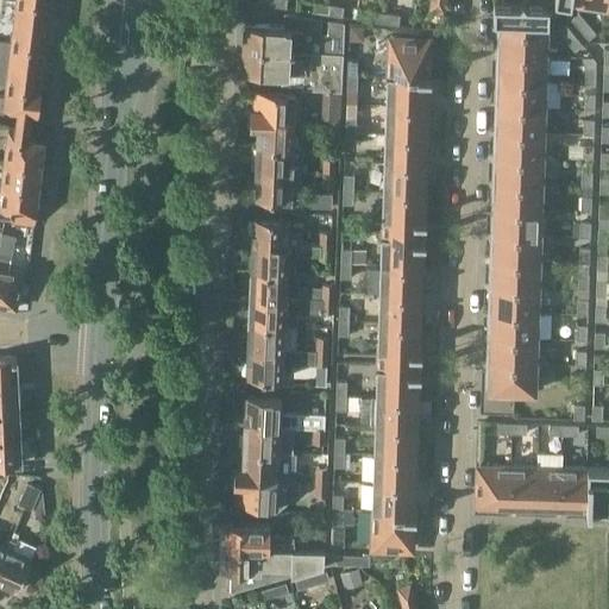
[(46,45),(51,2),(30,0),(16,0),(12,41),(46,45)]
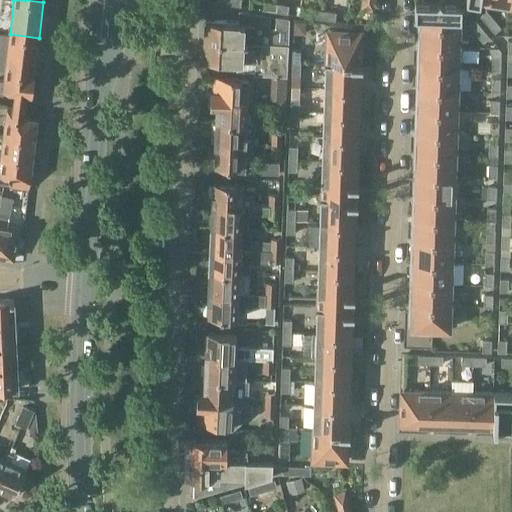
[(362,0),(361,6),(374,8),(375,0),(362,0)]
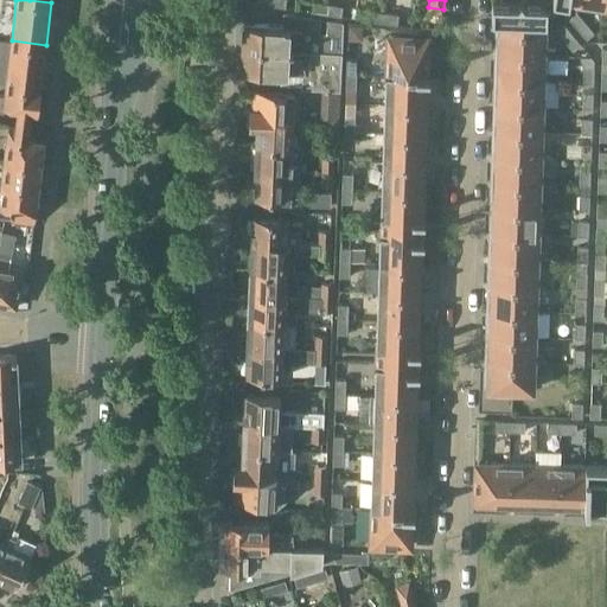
[(492,0),(492,18),(499,18),(498,27),(545,30),(547,2),(544,0),(518,0),(517,1),(492,0)]
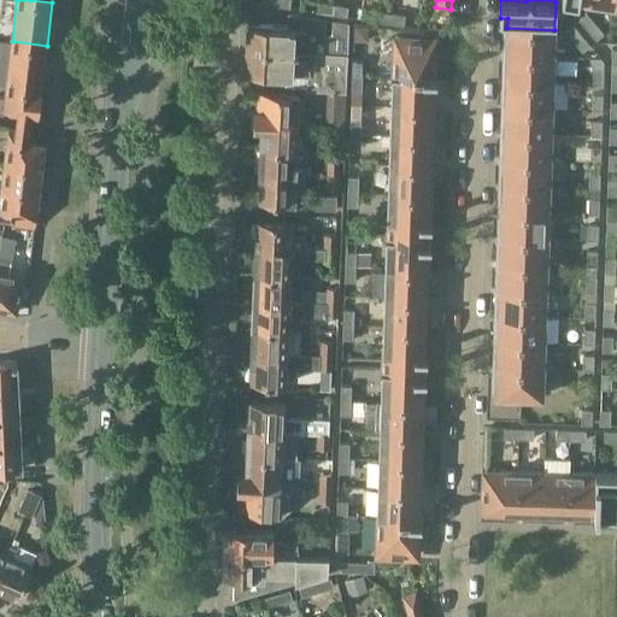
[(333,13),(334,4),(319,1),(318,12),(333,13)]
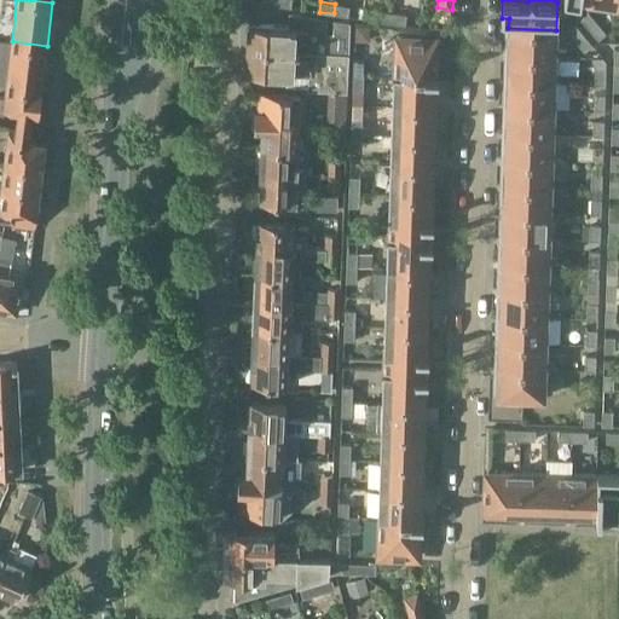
[(335,4),(334,13),(347,16),(350,6),(335,4)]
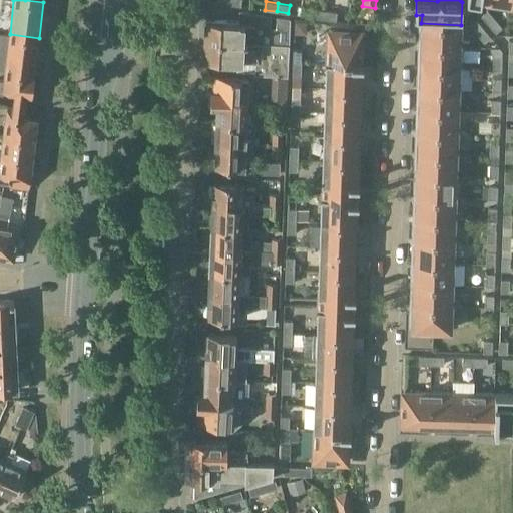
[(324,19),(325,11),(313,9),(312,17),(324,19)]
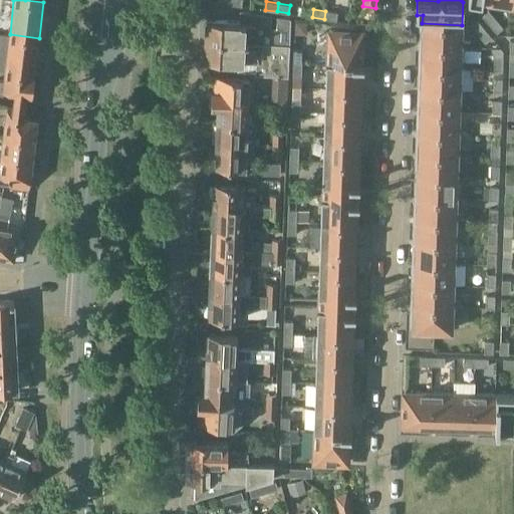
[(239,21),(207,20),(205,40),(241,42),(258,43),(268,44),(288,45),(289,18),(240,10),(240,11),(239,21)]
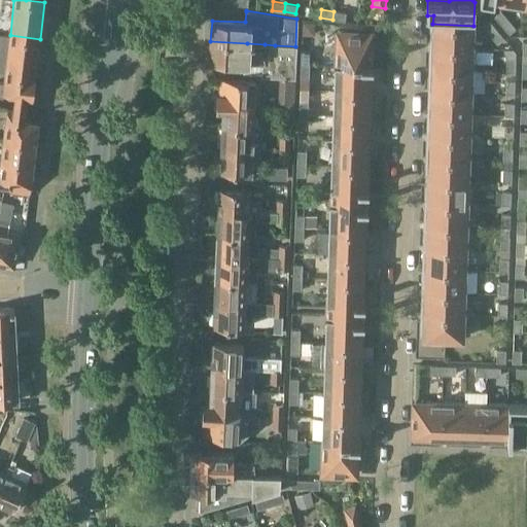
[(502,26),(508,21),(501,10),(494,15),(502,26)]
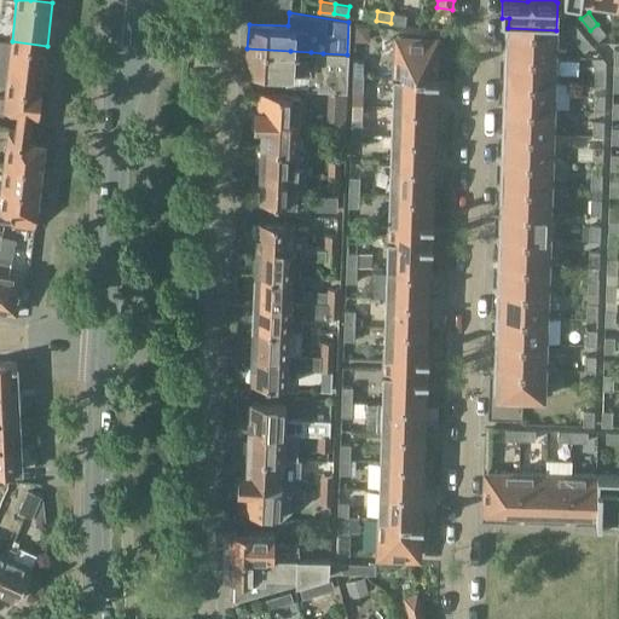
[(392,13),(391,23),(405,25),(406,15),(392,13)]
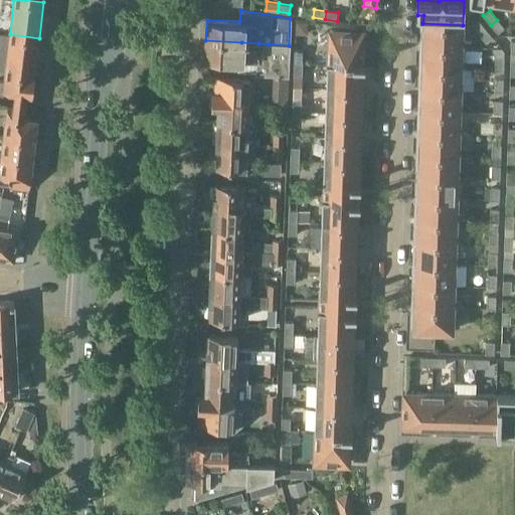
[(480,34),(486,29),(478,20),(472,25),(480,34)]
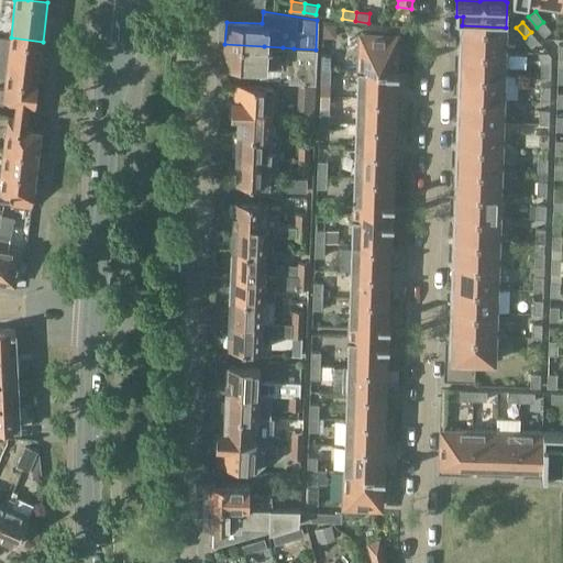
[(543,22),(537,28),(543,36),(551,30),(543,22)]
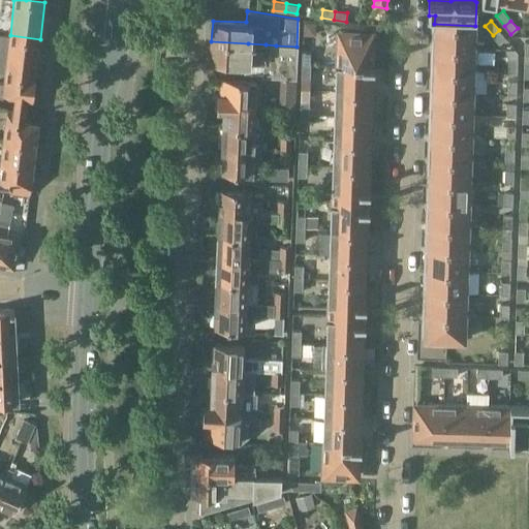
[(434,45),(434,47),(475,48),(475,26),(434,24),(434,34),(432,37),(432,41),(434,45)]
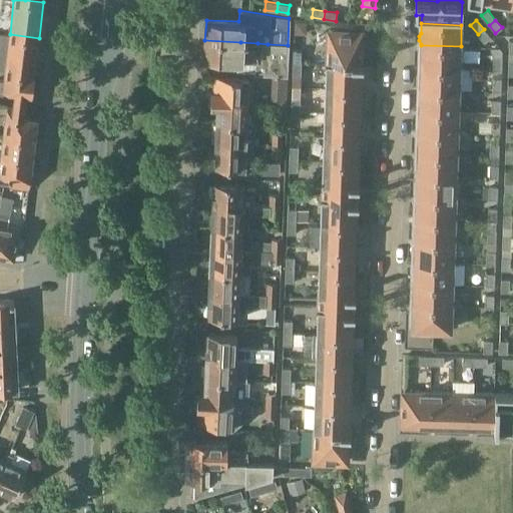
[(484,29),(478,34),(484,42),(491,37),(484,29)]
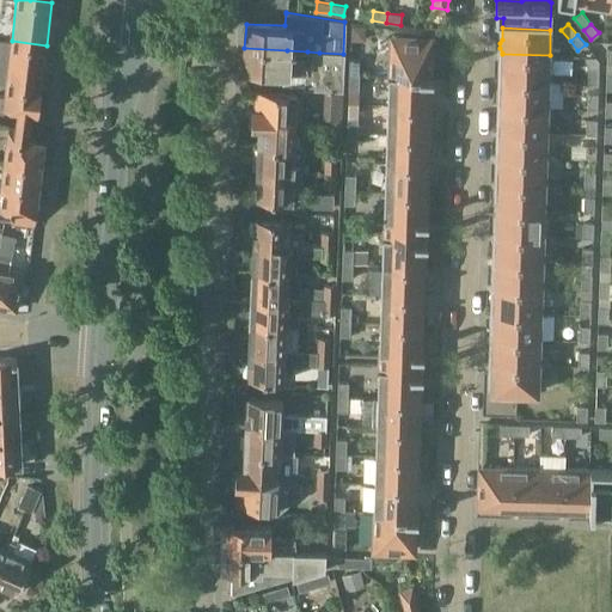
[(390,36),(389,77),(432,78),(433,37),(390,36)]
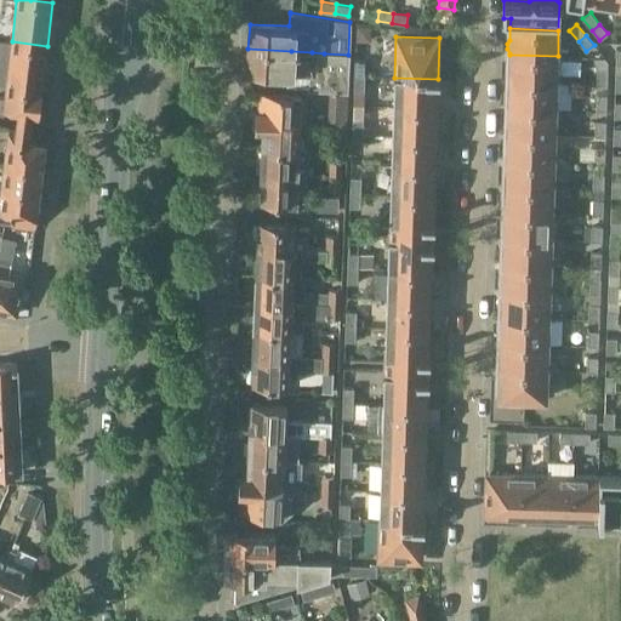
[(12,41),(6,85),(43,90),(47,46),(12,41)]
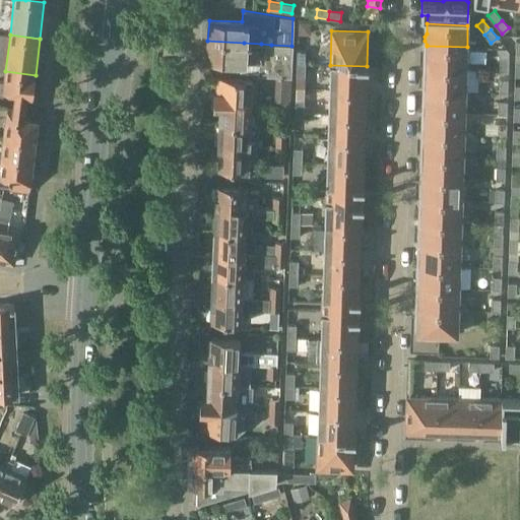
[(244,43),(207,41),(206,60),(239,62),(243,62),(244,43)]
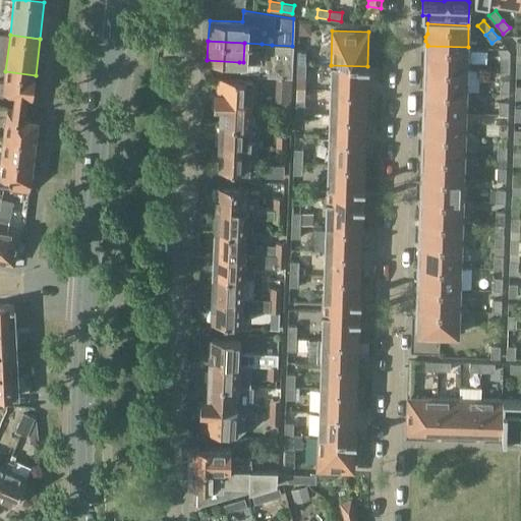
[(262,44),(261,63),(259,75),(292,77),(292,46),(272,45),(262,44)]
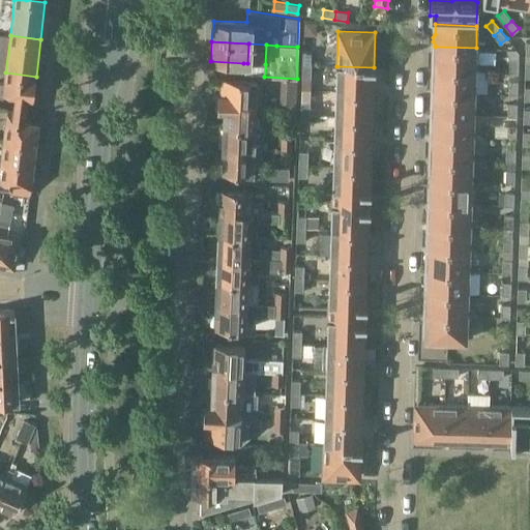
[(476,48),(435,47),(434,56),(432,60),(432,64),(434,68),(475,70),(476,48)]
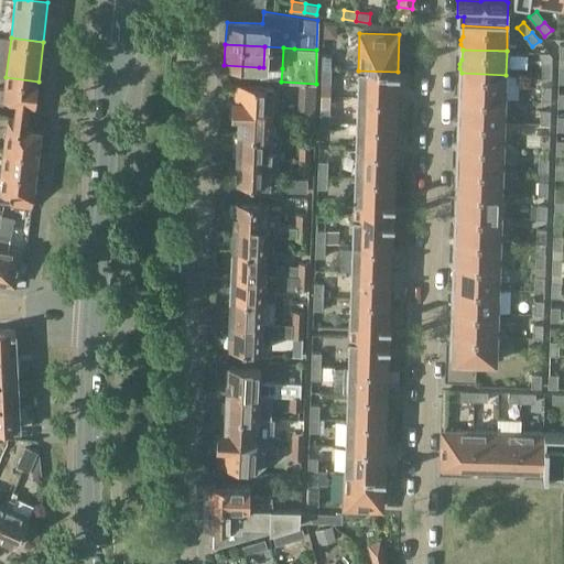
[(322,68),(332,69),(332,55),(323,55),(322,68)]
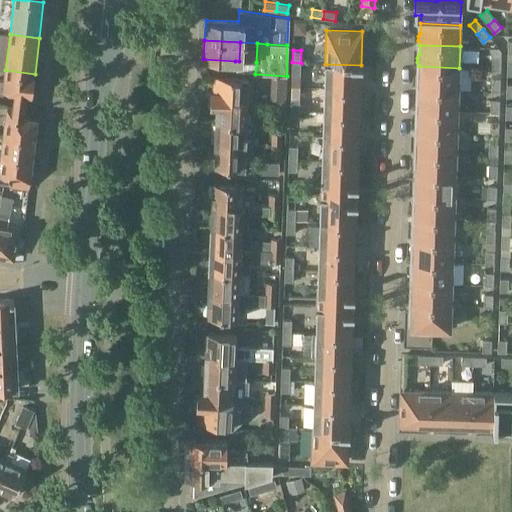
[(501,57),(493,57),(492,69),(500,69),(501,57)]
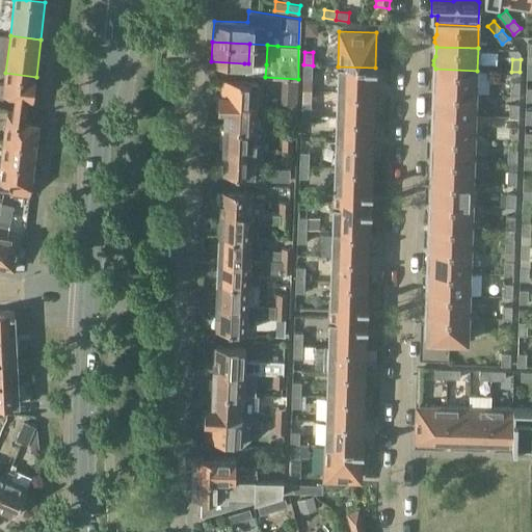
[(313,65),(303,64),(303,77),(312,78),(313,65)]
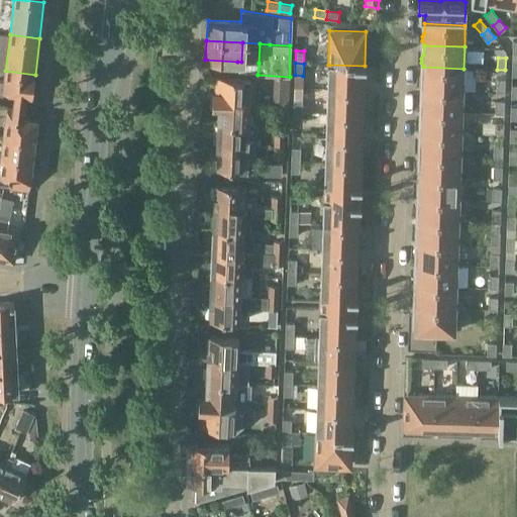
[(328,65),(327,89),(364,90),(365,66),(328,65)]
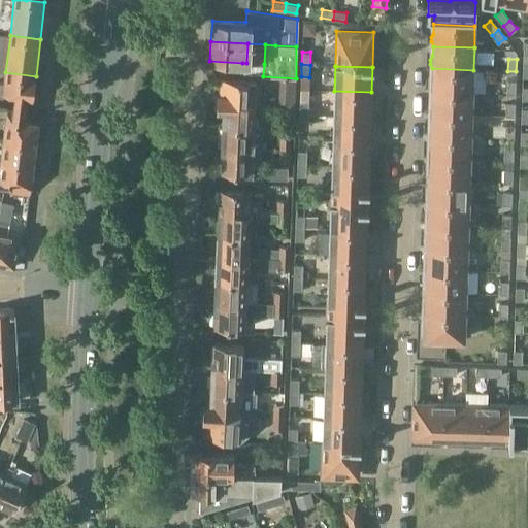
[(431,90),(431,91),(472,92),(473,70),(432,68),(432,78),(429,81),(429,87),(431,90)]
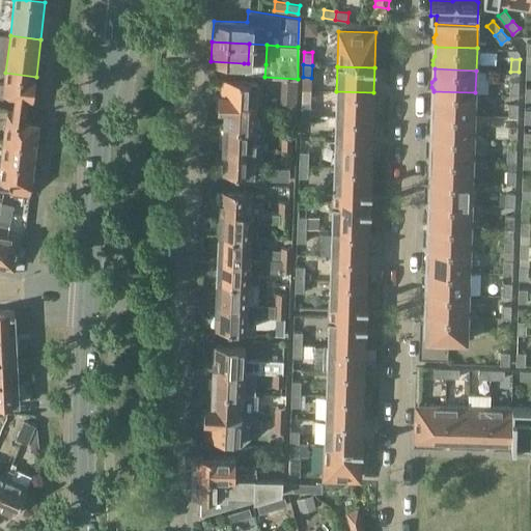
[(25,109),(26,98),(33,99),(36,77),(5,73),(4,84),(0,83),(0,93),(16,96),(15,108),(25,109)]
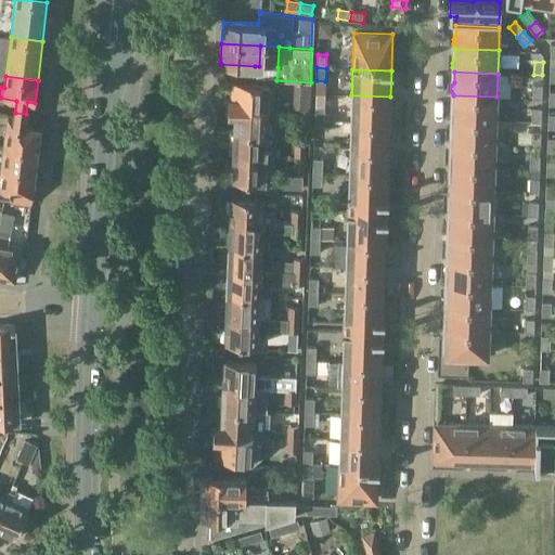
[(229,100),(228,112),(248,112),(248,108),(278,110),(279,95),(268,94),(269,84),(232,82),(231,100),(229,100)]
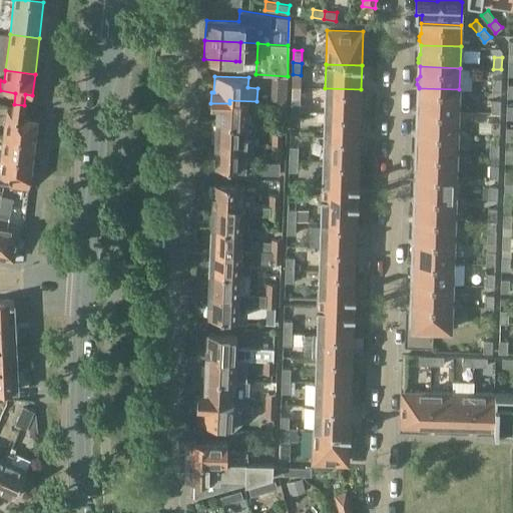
[(492,91),(501,91),(501,79),(493,78),(492,91)]
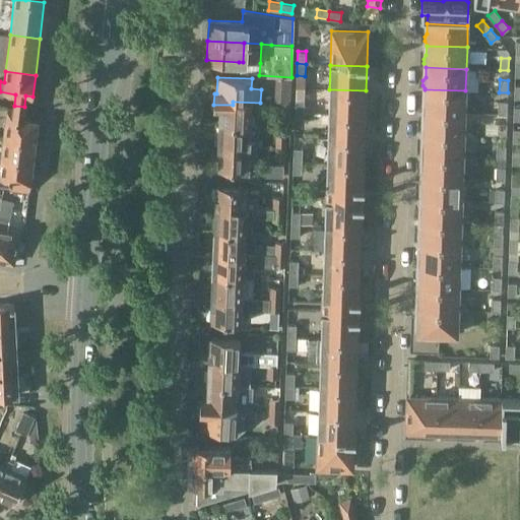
[(366,90),(329,89),(328,114),(365,115),(366,90)]
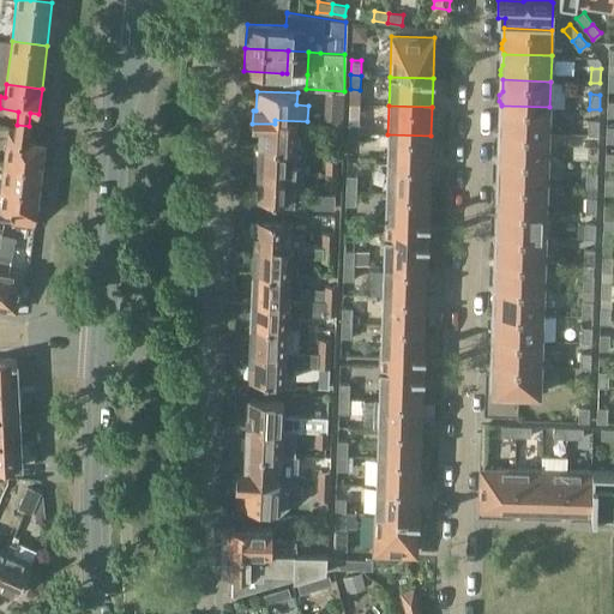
[(500,131),(500,132),(548,133),(549,107),(501,106),(501,116),(499,121),(498,126),(500,131)]
